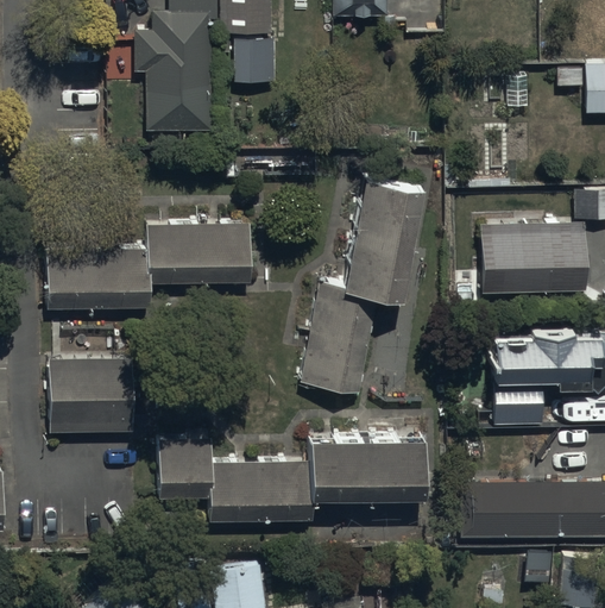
[(146,73),(147,132),(213,132),(210,20),(218,20),(216,0),(168,0),(169,11),(151,11),(152,29),(134,29),(134,73),(146,73)]
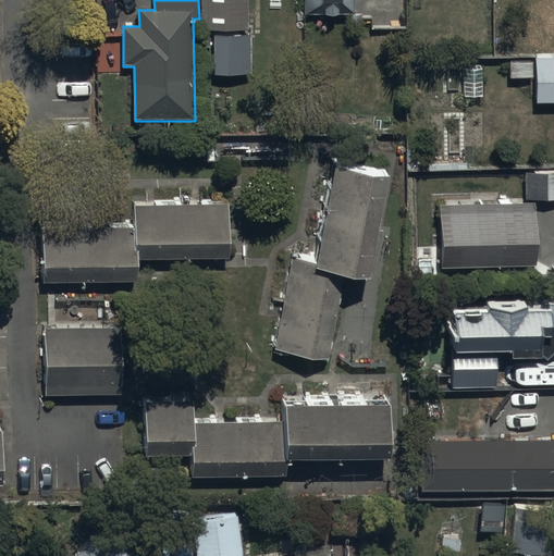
[(249,32),(249,0),(202,0),(202,31),(249,32)]
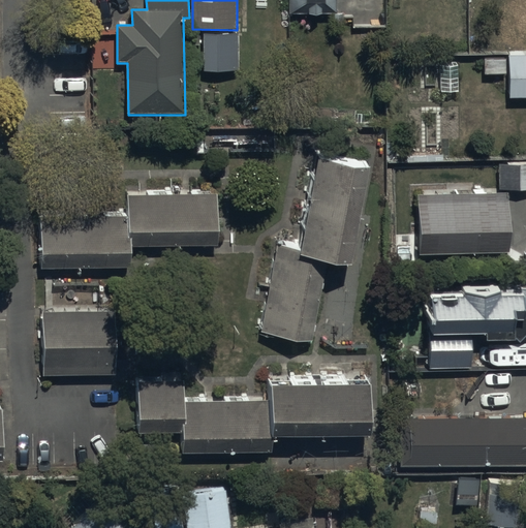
[(289,0),(290,16),(332,14),(333,26),(345,26),(345,14),(339,14),(339,0),(289,0)]
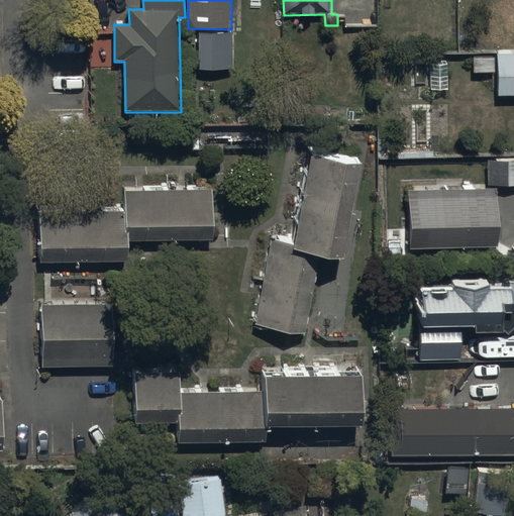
[(234,70),(234,33),(199,33),(199,69),(234,70)]
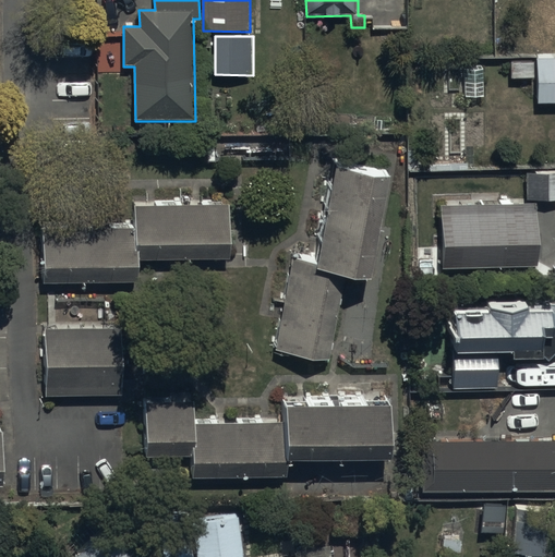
[(510,79),(539,79),(539,104),(554,103),(554,56),(539,57),(539,62),(510,62),(510,79)]
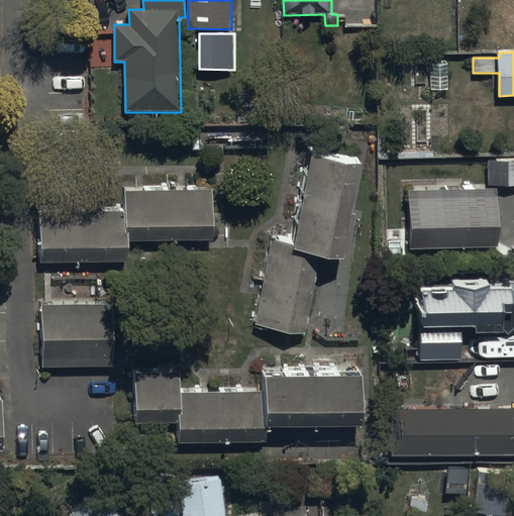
[(341,253),(360,157),(308,146),(292,236),(271,233),(254,318),(305,328),(319,249),(341,253)]
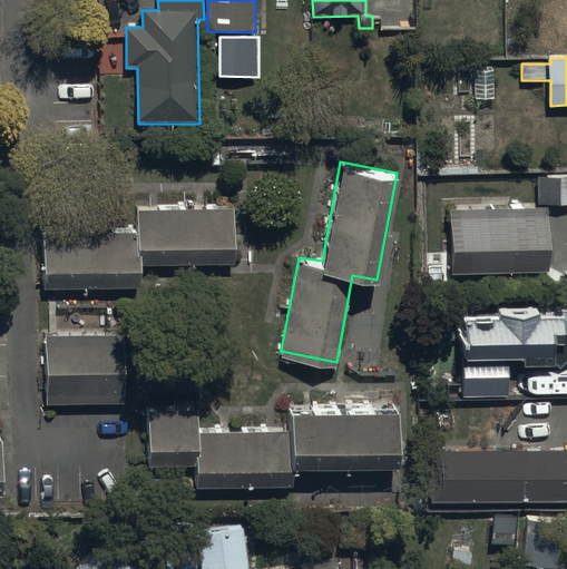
[(566,175),(539,176),(539,206),(566,206),(566,175)]
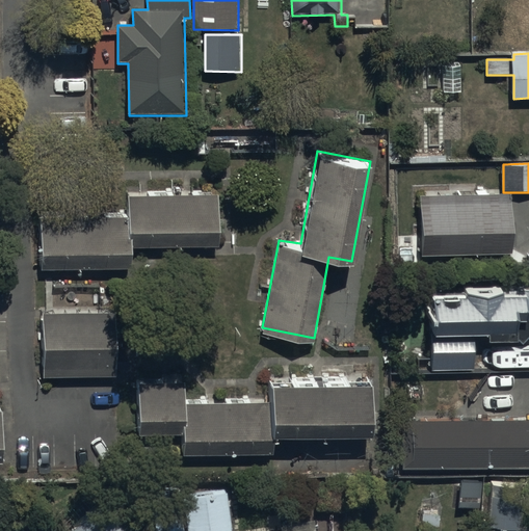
[(218,248),(218,194),(129,193),(129,217),(42,216),(42,268),(131,269),(132,246),(218,248)]
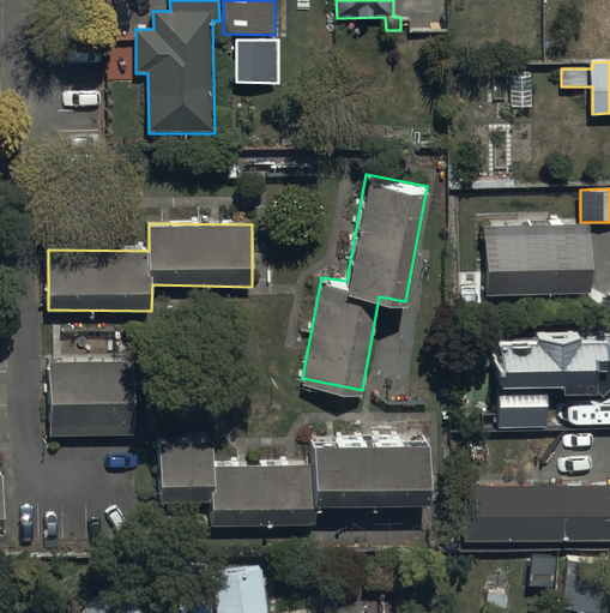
[(487,226),(487,295),(591,295),(591,226),(487,226)]
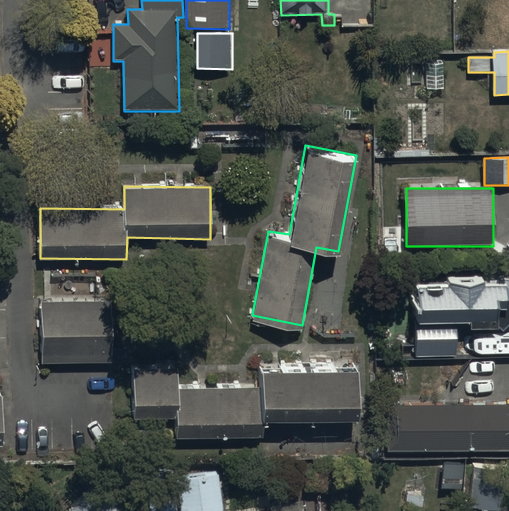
[(444,285),(417,285),(417,357),(457,357),(457,327),(498,327),(504,331),(508,326),(508,275),(444,275),(444,285)]
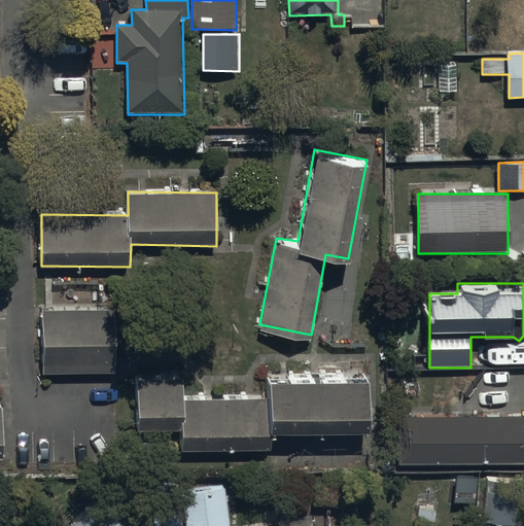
[(116,375),(116,310),(42,311),(43,376),(116,375)]
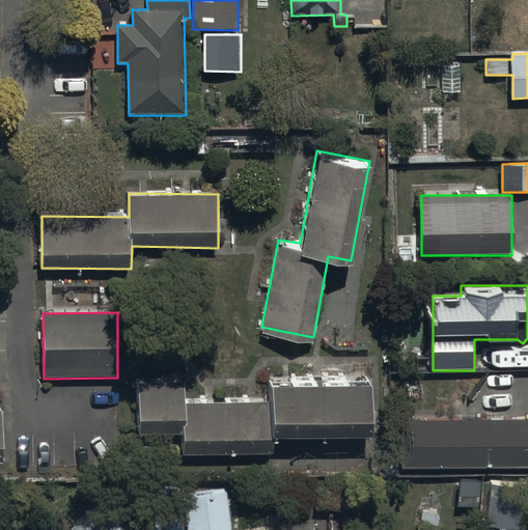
[(370,438),(369,383),(269,384),(269,400),(185,401),(184,381),(137,382),(138,435),(183,434),(183,455),(274,454),(274,439),(370,438)]
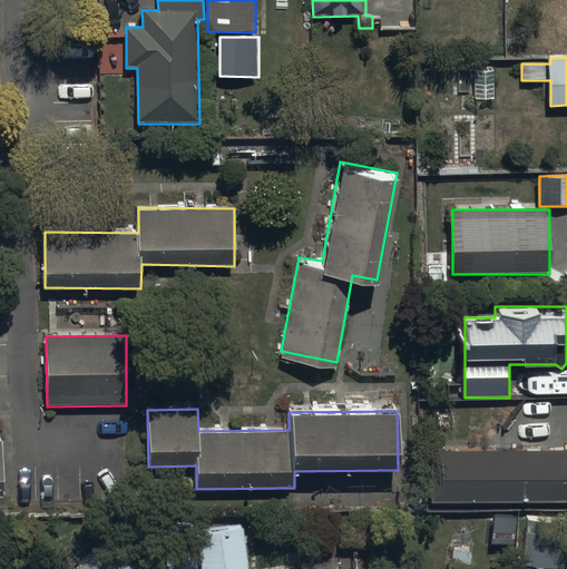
[(566,451),(432,452),(432,502),(566,501),(566,451)]
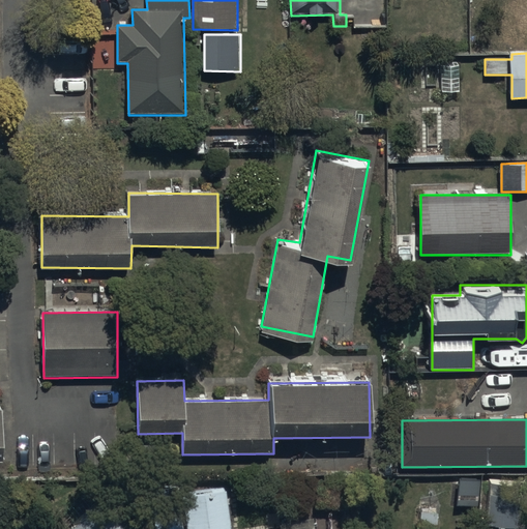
[(231,528),(226,488),(183,494),(187,528),(231,528)]
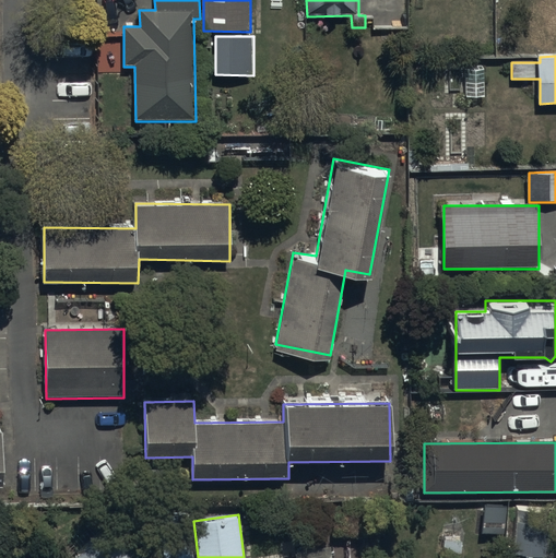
[(548,524),(517,521),(513,556),(530,557),(546,557),(548,524)]
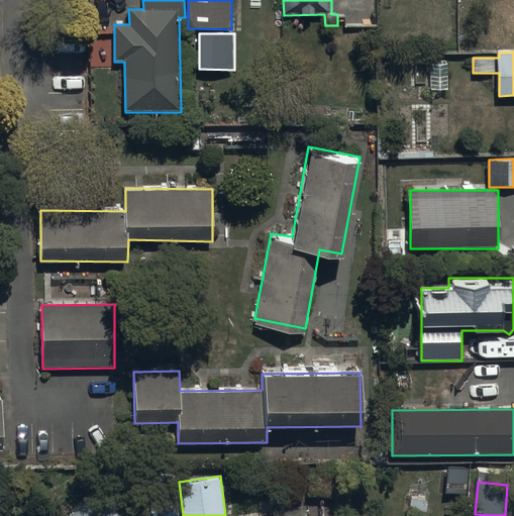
[(179,515),(175,483),(138,488),(142,515),(179,515)]
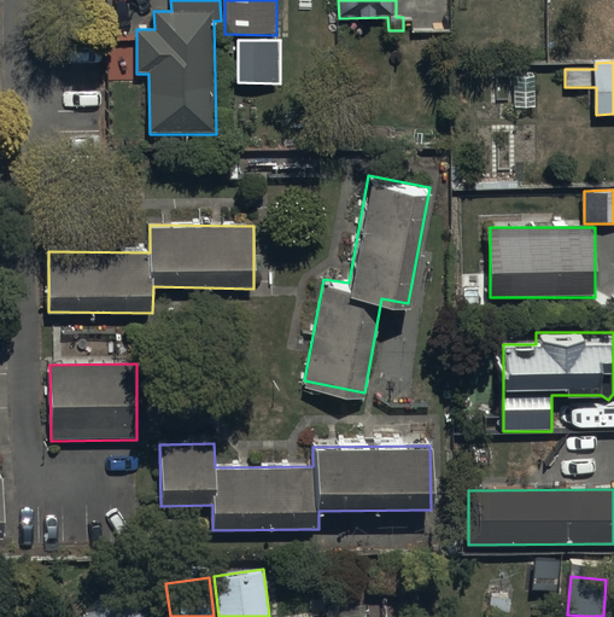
[(123,580),(85,616),(153,616),(156,615),(123,580)]
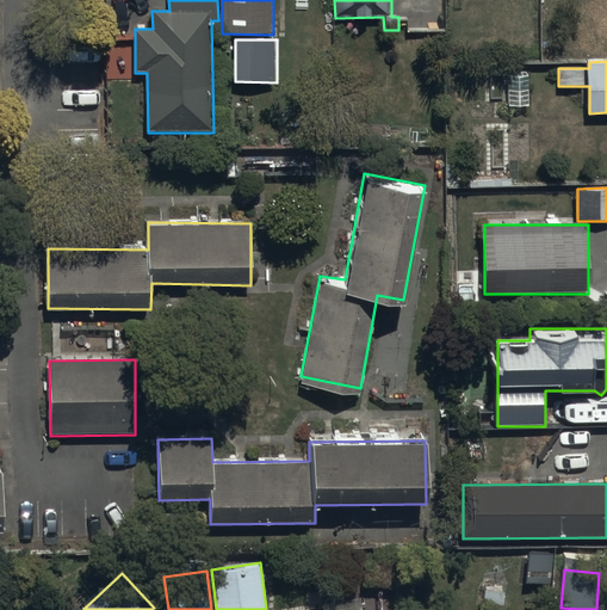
[(363,609),(358,581),(333,586),(335,609),(363,609)]
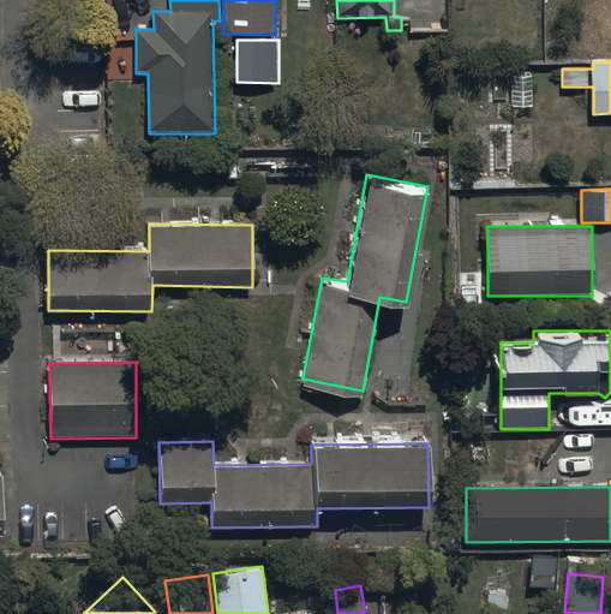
All buildings are outlined.
